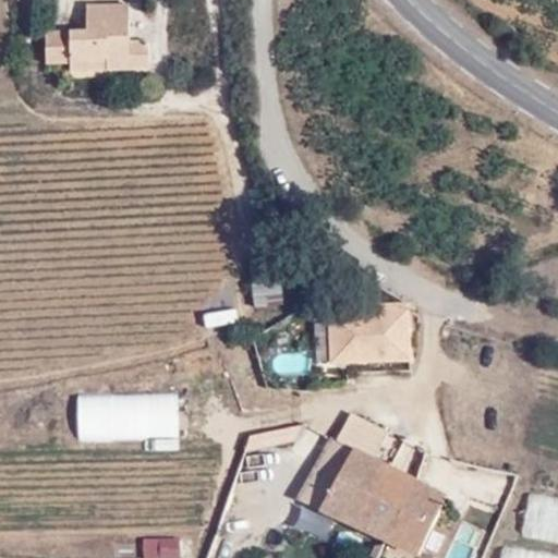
[(72,52),(110,51),(111,68),(149,67),(149,41),(130,40),(129,4),(88,4),(88,27),(48,29),(47,61),(72,60),(72,52)]
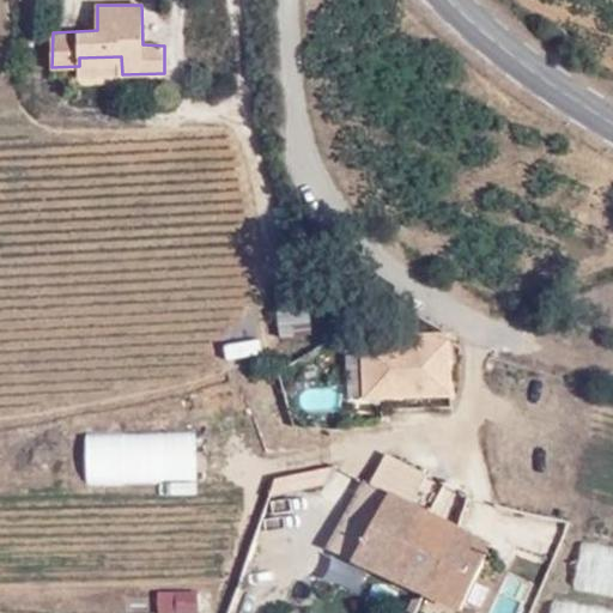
[(79,66),(79,74),(122,74),(121,56),(79,58),(79,66)]
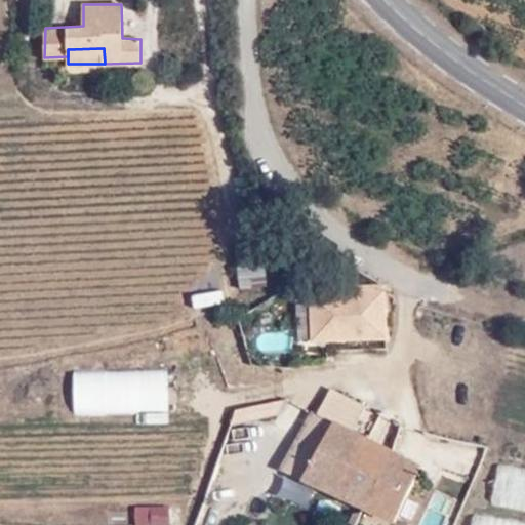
[(238,287),(264,286),(261,236),(234,237),(238,287)]
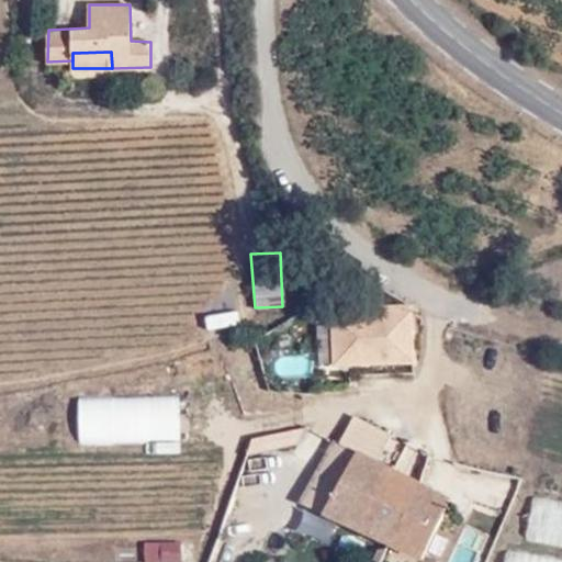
[(412,361),(409,311),(348,313),(349,363),(412,361)]
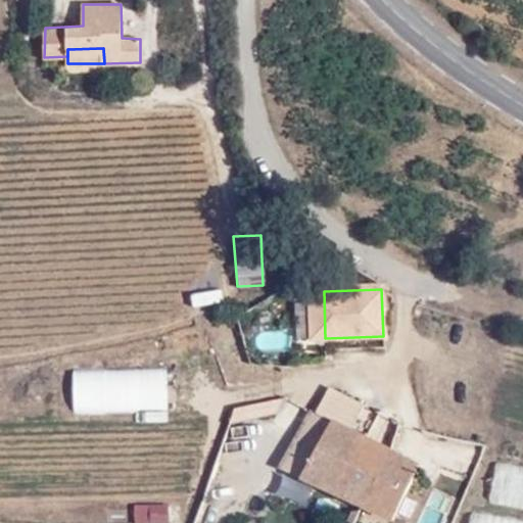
[(194,307),(225,302),(223,290),(192,295),(194,307)]
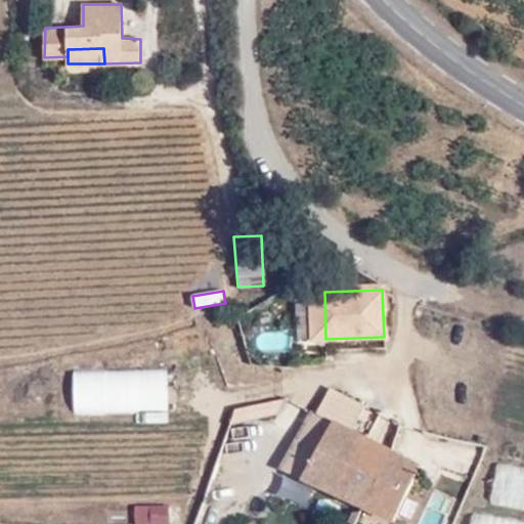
[(269,334),(295,326),(289,304),(249,312),(250,330),(266,325),(269,334)]
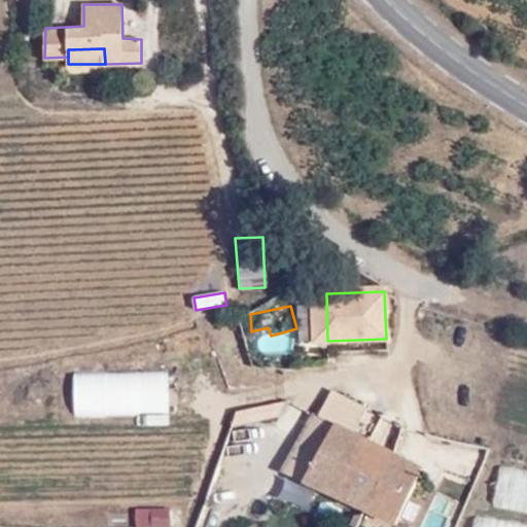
[(171,414),(170,372),(105,373),(106,416),(171,414)]
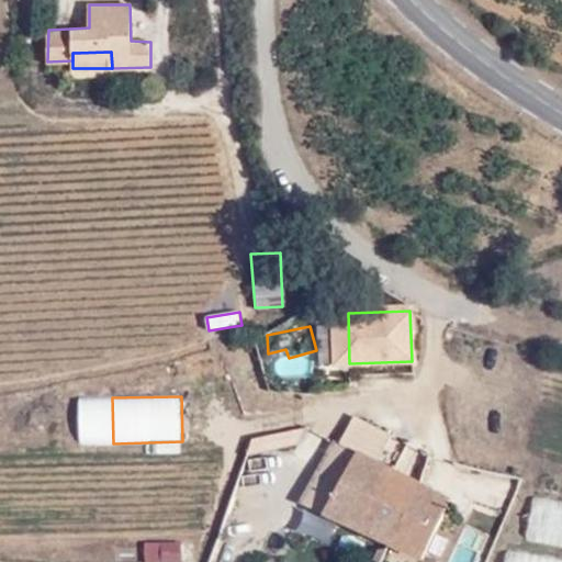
[(394,471),(407,442),(355,416),(339,442),(333,438),(302,498),(384,541),(415,482),(394,471)]
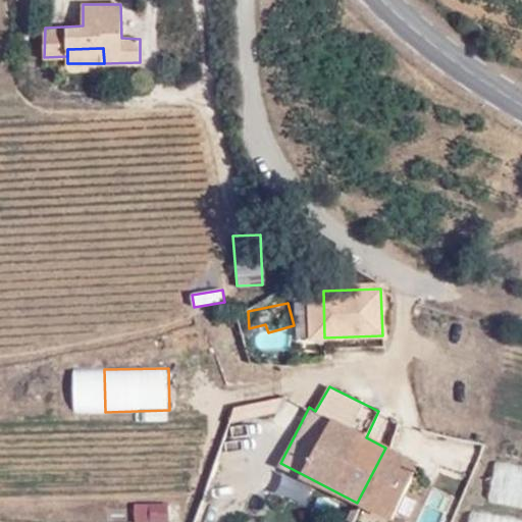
[(387,519),(416,465),(385,448),(357,503),(387,519)]
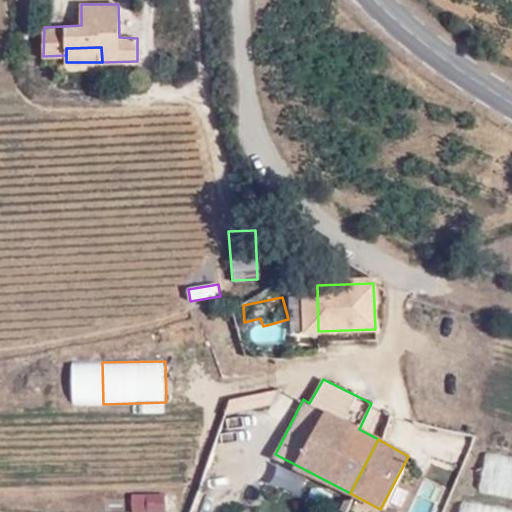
[(511,462),(485,458),(480,491),(511,495),(511,462)]
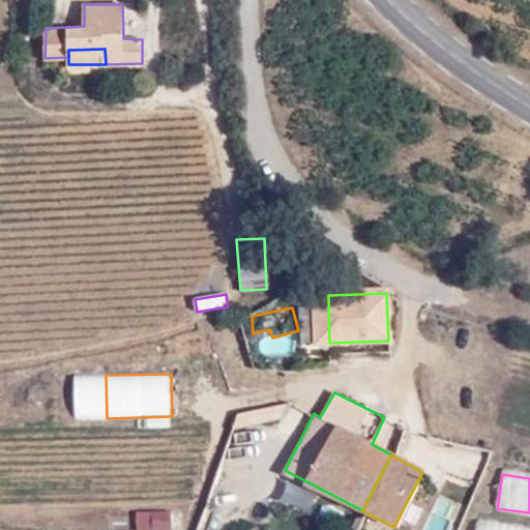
[(137,511),(136,529),(172,529),(173,510),(137,511)]
